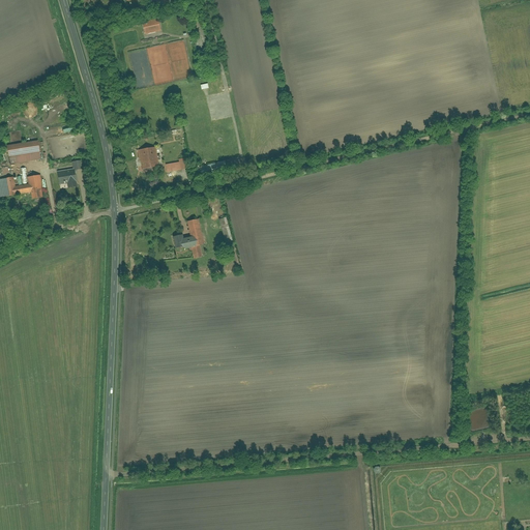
[(157,18),(141,22),(144,34),(160,30),(157,18)]
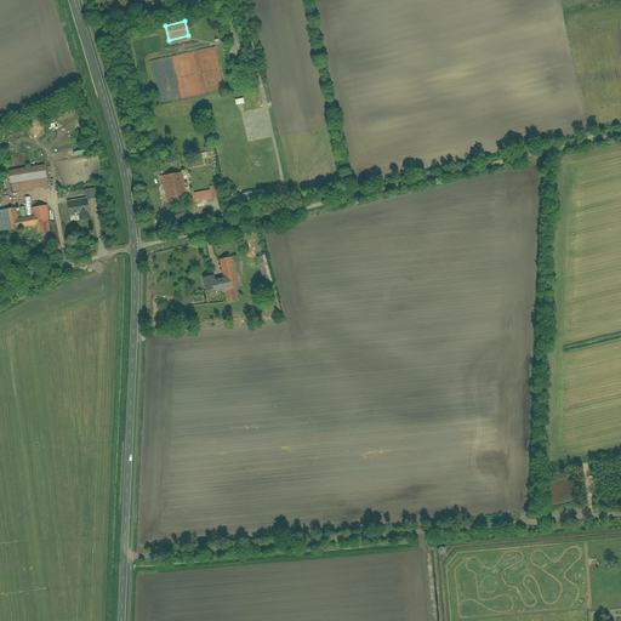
[(58,154),(60,159),(85,154),(84,148),(58,154)]
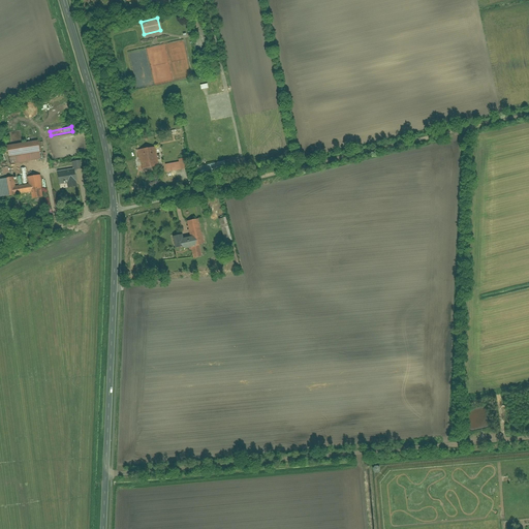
[(37,139),(6,146),(10,165),(41,159),(37,139)]
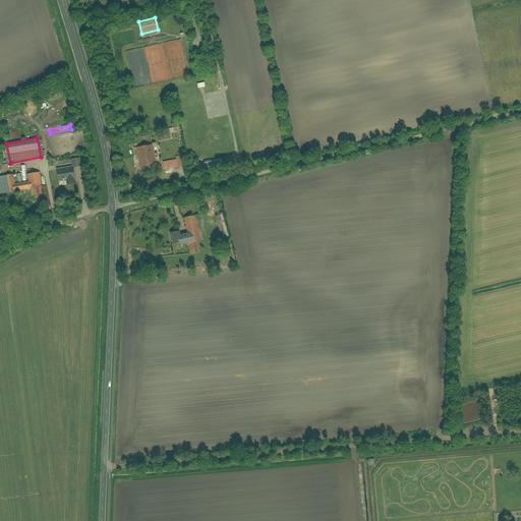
[(156,163),(153,145),(135,148),(138,166),(156,163)]
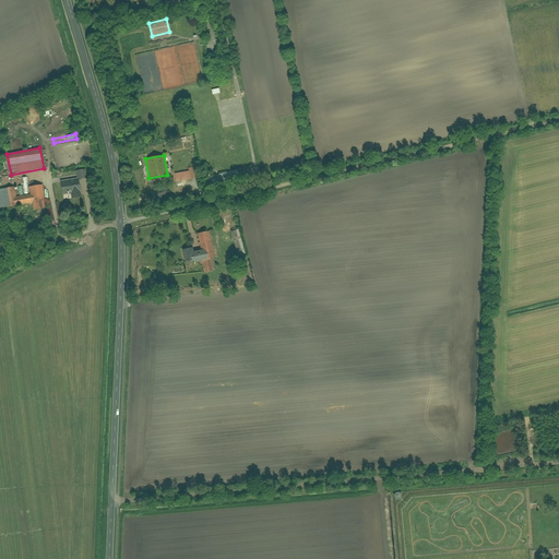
[(175,174),(176,181),(201,177),(199,166),(189,168),(189,171),(175,174)]
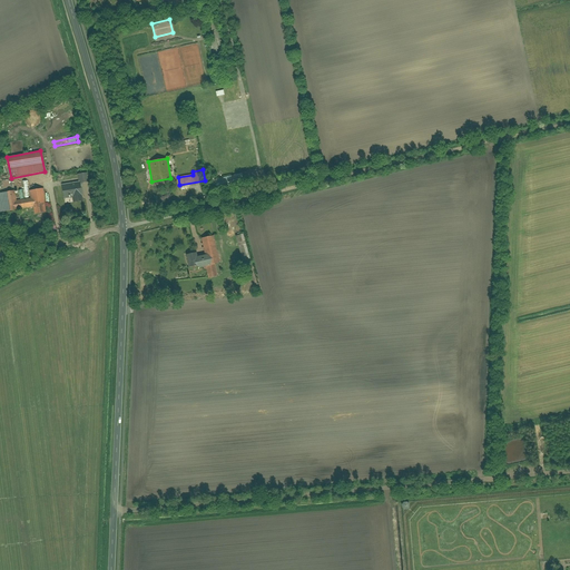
[(77,174),(78,182),(61,184),(64,198),(72,197),(72,203),(82,202),(80,183),(87,182),(86,173),(77,174)]
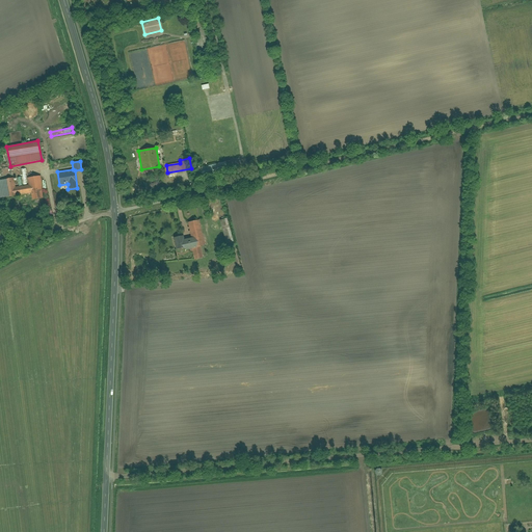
[(228,161),(202,168),(204,174),(229,166),(228,161)]
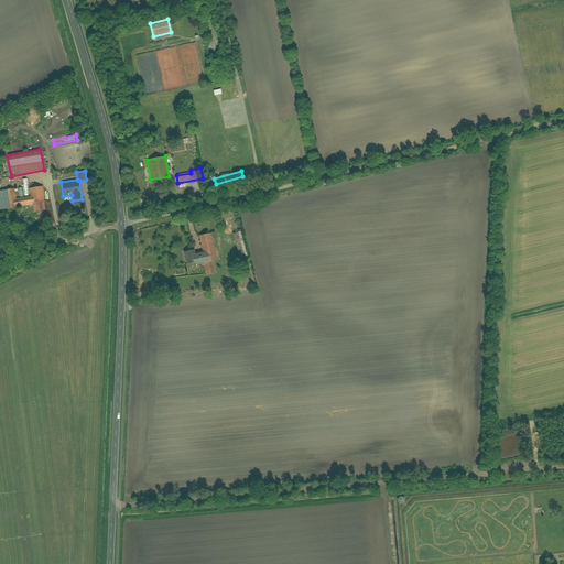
[(14,188),(0,190),(0,209),(33,205),(34,212),(44,210),(43,201),(45,201),(43,186),(28,188),(29,195),(15,197),(14,188)]
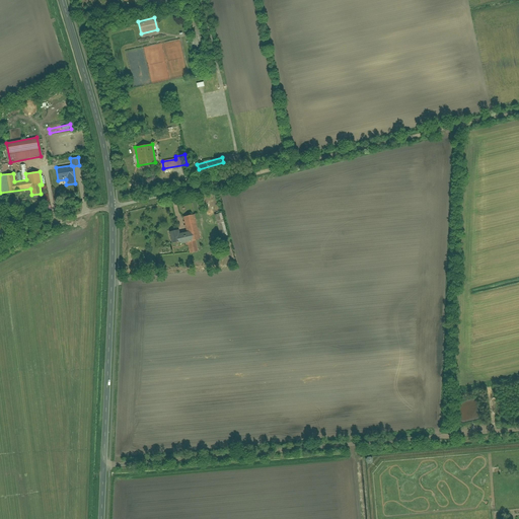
[(178,230),(169,232),(172,243),(180,241),(180,243),(187,242),(190,252),(198,251),(196,240),(200,239),(194,214),(182,217),(187,232),(178,233),(178,230)]
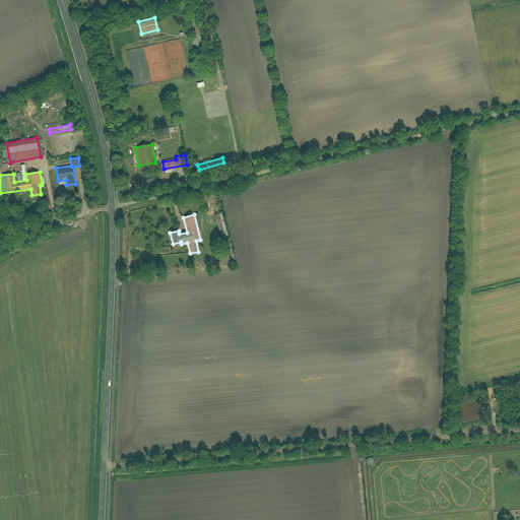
[(223,238),(230,237),(228,226),(221,229),(221,224),(226,223),(224,216),(218,218),(223,238)]
